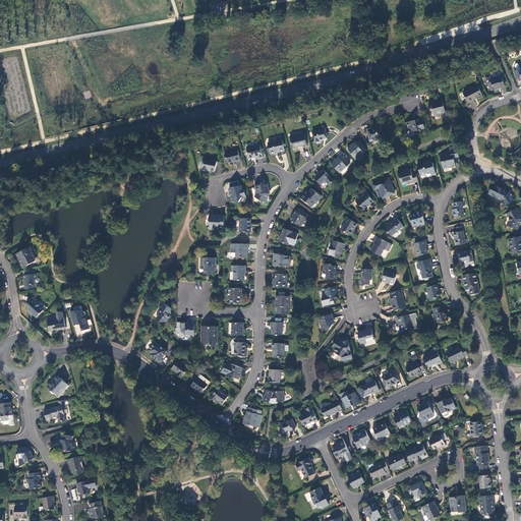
[(506,87),(502,76),(498,77),(491,79),(489,75),(485,77),(487,83),(488,83),(491,92),(495,91),(495,92),(499,90),(499,89),(506,87)]
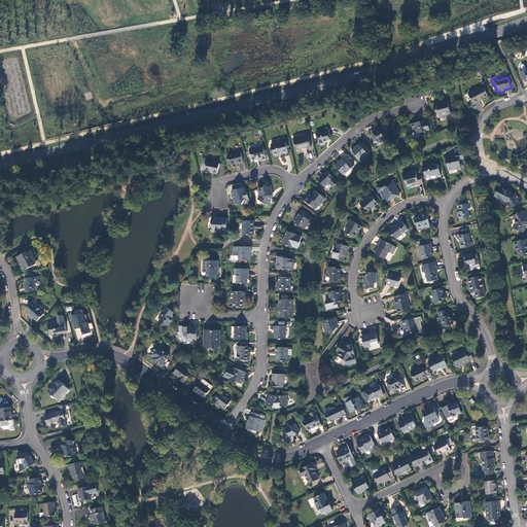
[(484,88),(469,95),(475,105),(481,102),(481,100),(489,96),(484,88)]
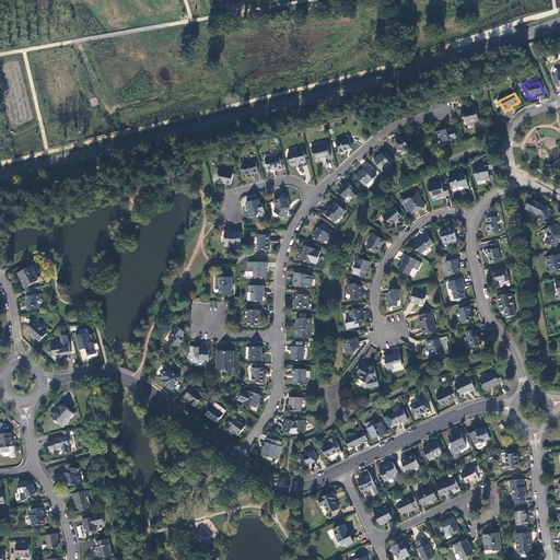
[(478,120),(475,106),(469,107),(469,108),(466,109),(466,108),(461,111),(462,117),(464,117),(466,123),(473,120),(473,121),(478,120)]
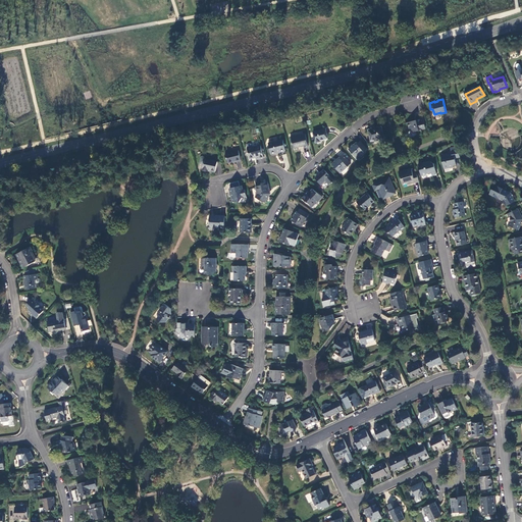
[(422,118),(407,121),(409,129),(412,132),(424,127),(422,118)]
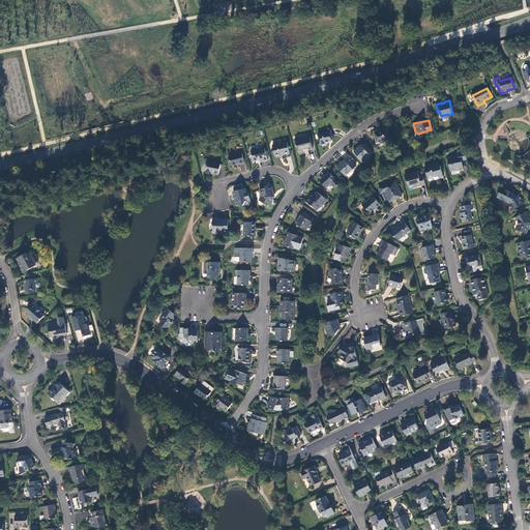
[(389,139),(386,127),(382,128),(377,129),(377,130),(374,130),(376,142),(379,142),(380,143),(385,142),(385,140),(389,139)]
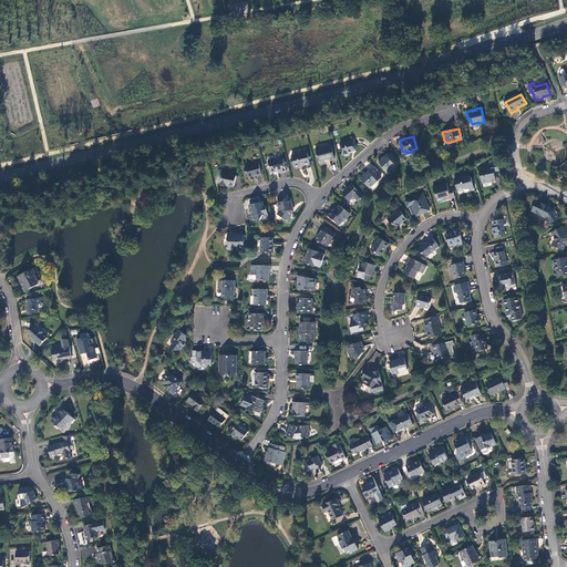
[(352,140),(339,143),(342,154),(348,153),(348,152),(356,151),(352,140)]
